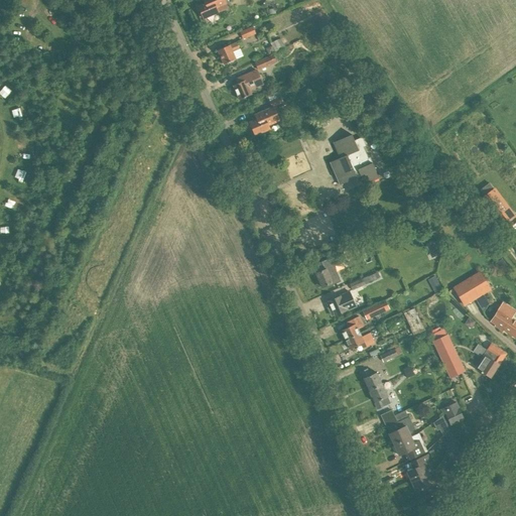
[(203,18),(218,11),(227,7),(223,0),(203,0),(205,3),(198,6),(203,18)]
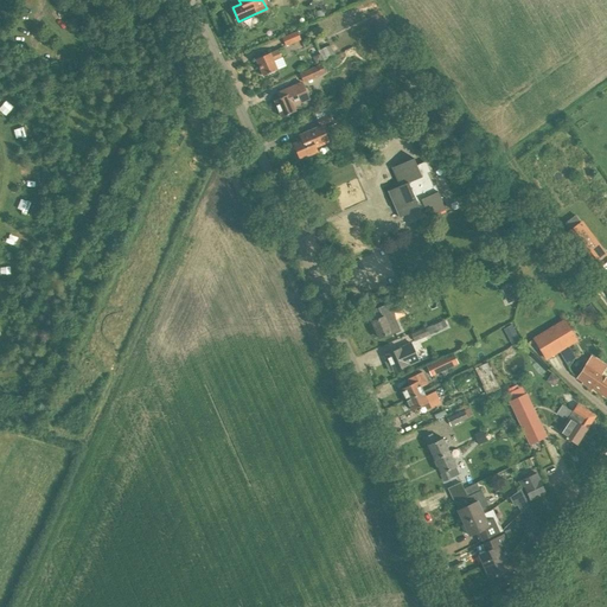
[(286,46),(301,40),(298,32),(282,38),(286,46)]
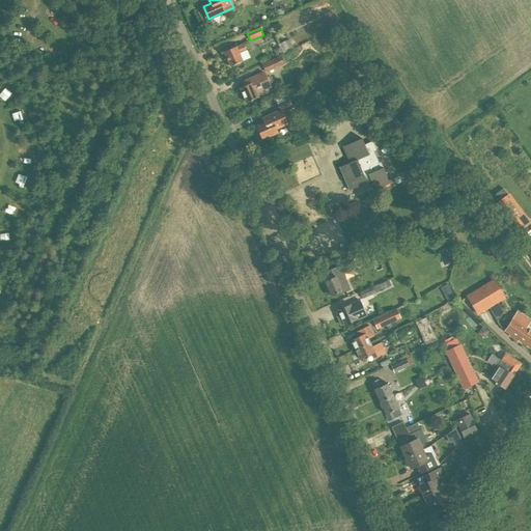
[(282,53),(292,49),(289,39),(278,44),(279,47),(282,53)]
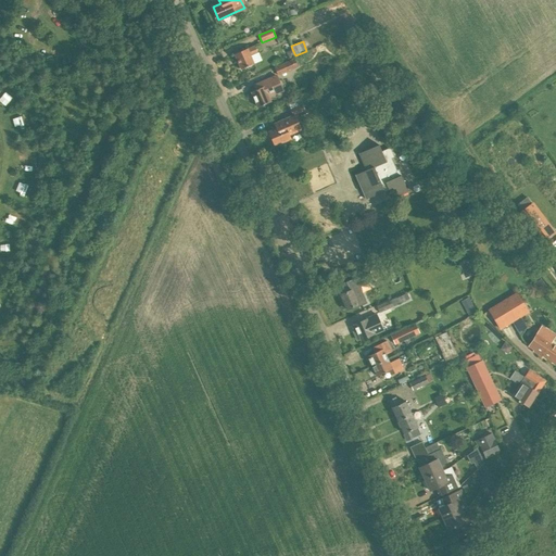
[(257,53),(254,46),(247,49),(247,48),(234,54),(241,70),(254,63),(251,57),(257,53)]
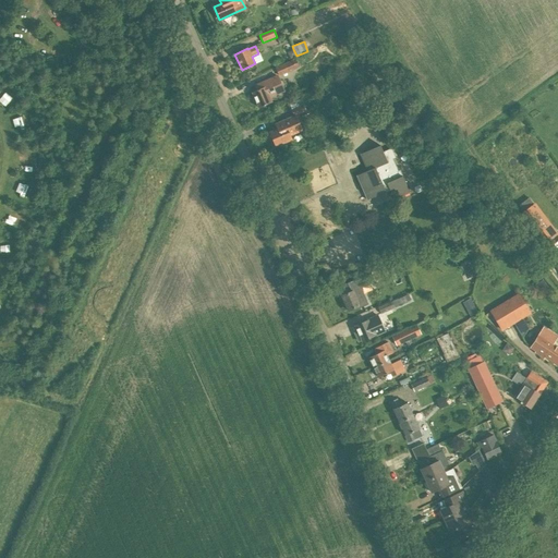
[(279,76),(299,68),(295,60),(276,68),(279,76)]
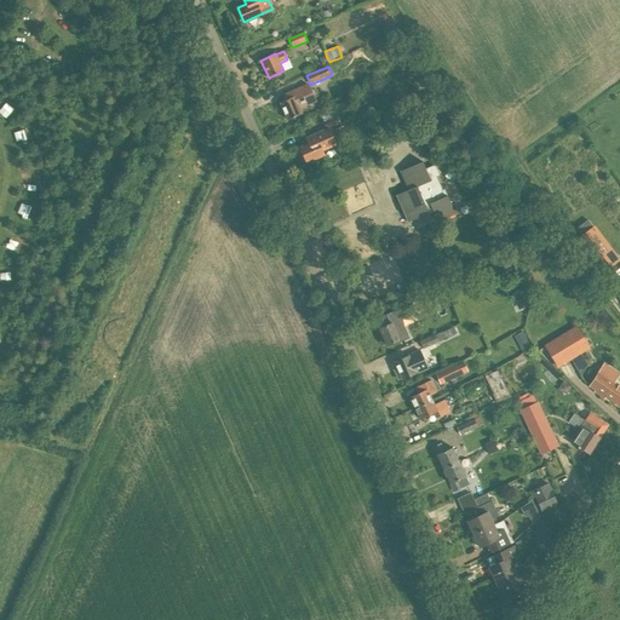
[(287,120),(303,114),(299,107),(315,101),(308,84),(283,95),(286,99),(280,103),(287,120)]
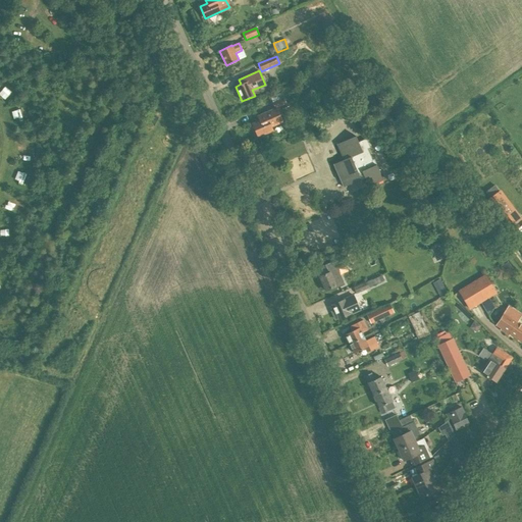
[(340,82),(332,86),(335,92),(343,89),(340,82)]
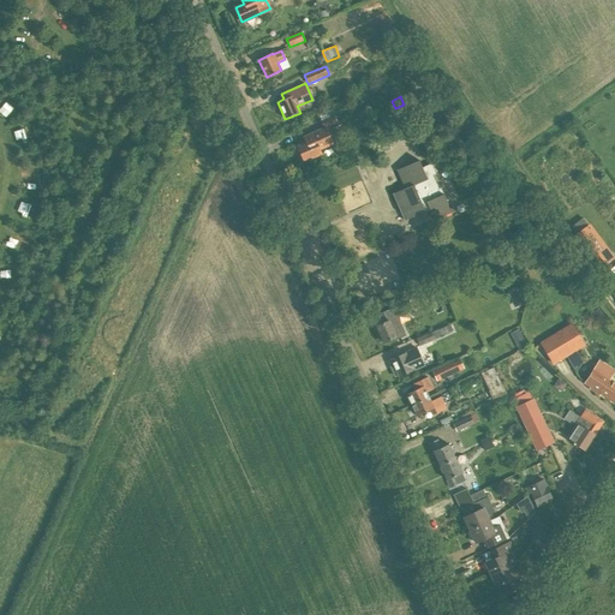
[(0,102),(0,107),(6,114),(16,107),(7,97),(0,102)]
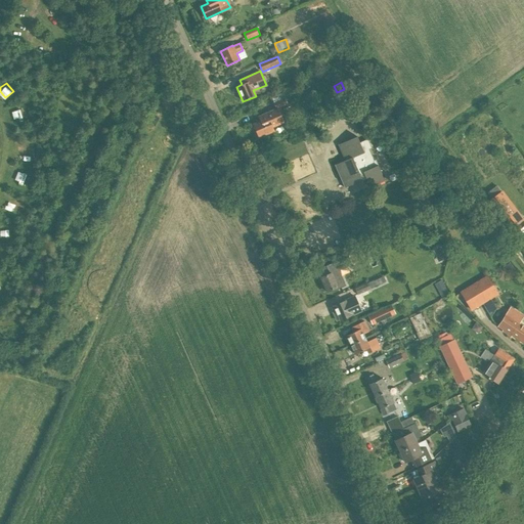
[(258,137),(274,130),(272,126),(284,121),(277,108),(288,103),(286,98),(272,103),(275,110),(258,117),(260,122),(253,125),(258,137)]
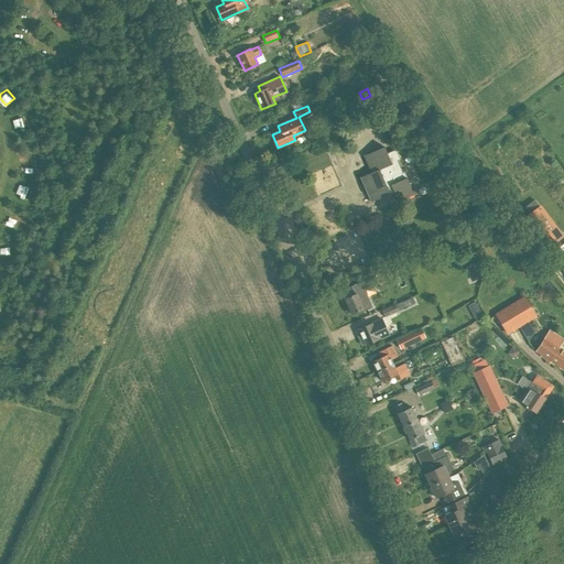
[(353,167),(342,145),(335,149),(346,172),(353,167)]
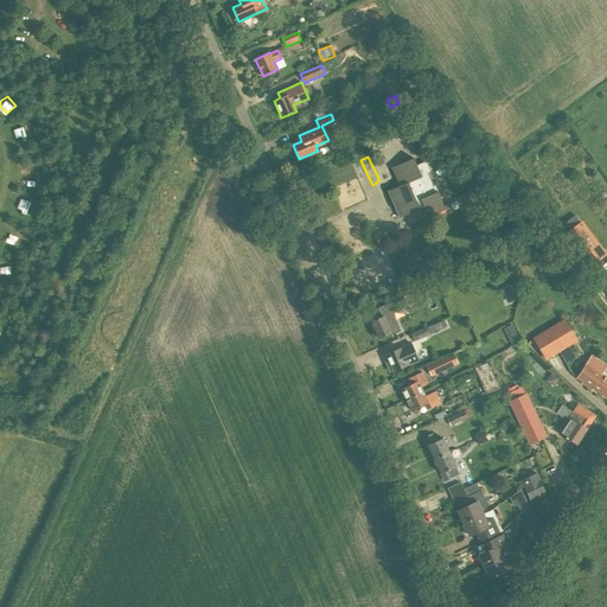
[(400,186),(390,190),(398,209),(396,210),(400,218),(425,208),(428,217),(446,210),(445,206),(435,185),(433,186),(427,173),(429,172),(426,163),(417,166),(414,159),(391,167),(400,186)]
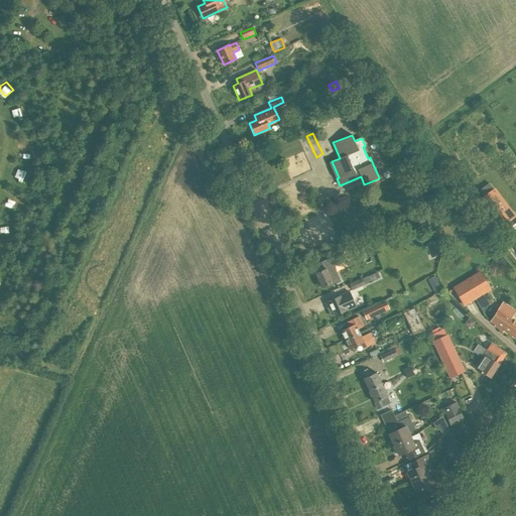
[(17,172),(24,175),(27,166),(20,163),(17,172)]
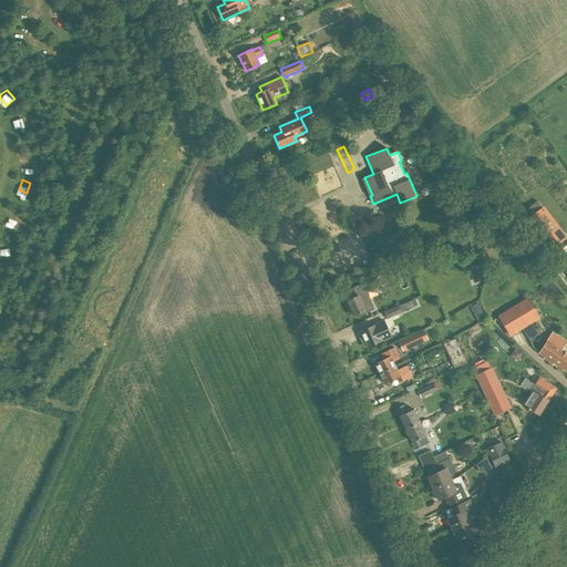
[(554,247),(566,237),(544,206),(531,216),(554,247)]
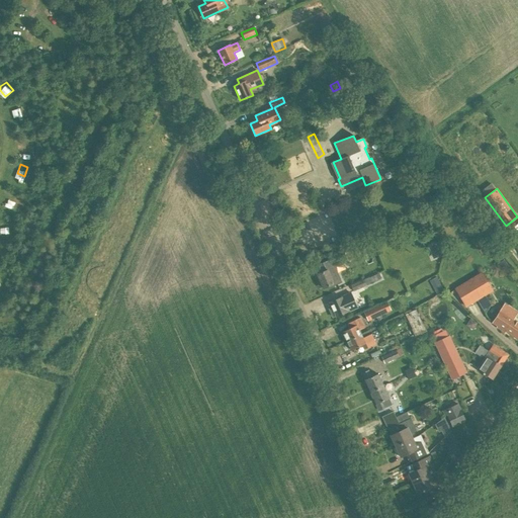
[(17,192),(10,197),(17,207),(24,202),(17,192)]
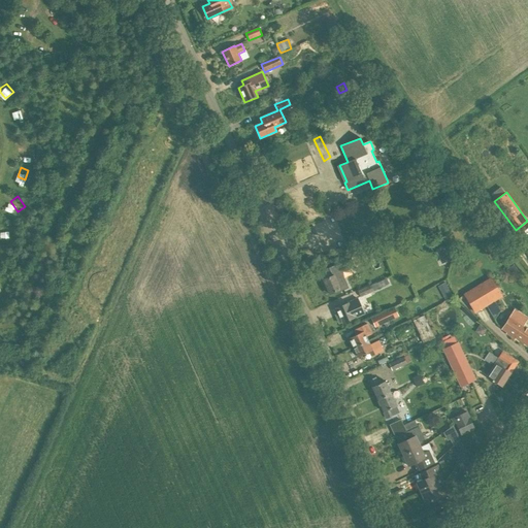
[(415,230),(387,243),(390,249),(417,235),(415,230)]
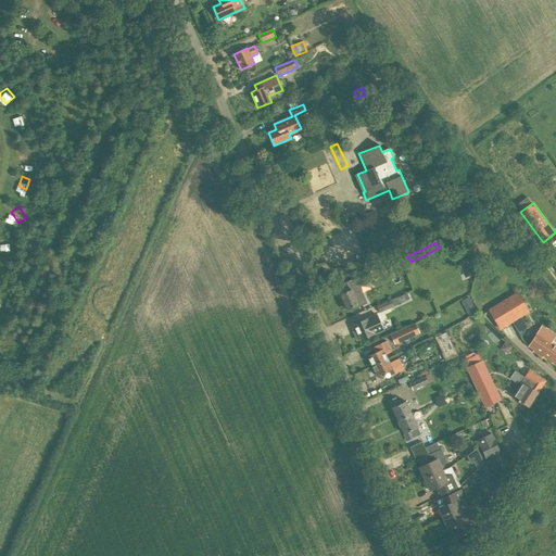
[(390,273),(402,267),(399,260),(387,264),(390,273)]
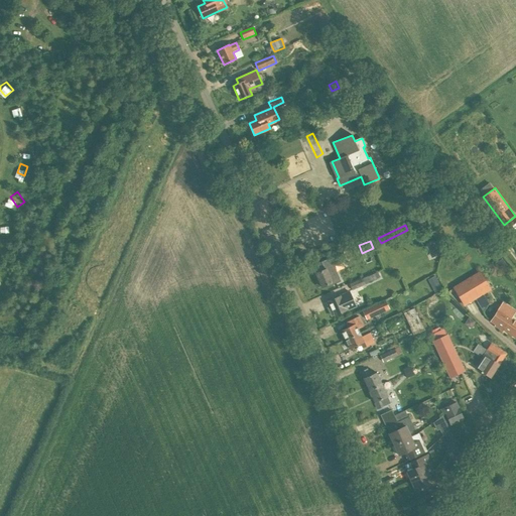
[(430,246),(424,248),(429,260),(435,257),(430,246)]
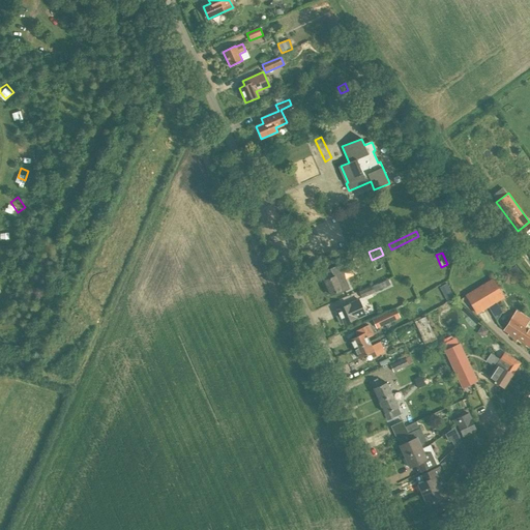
[(329,270),(321,273),(324,282),(323,282),(326,291),(325,291),(327,296),(328,295),(329,298),(342,292),(349,290),(343,274),(333,277),(329,270)]
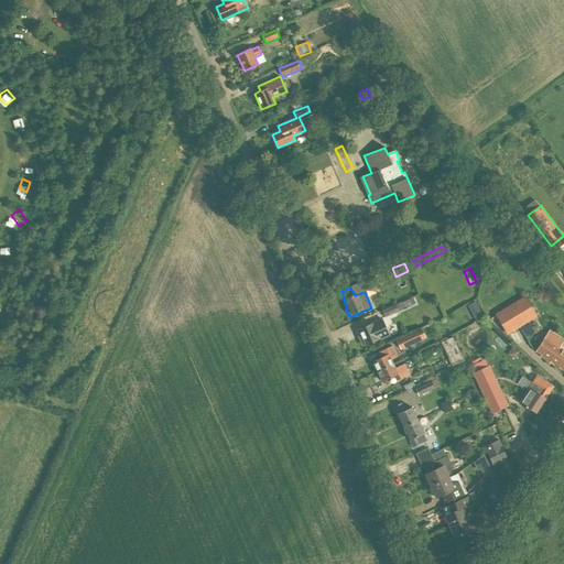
[(507,335),(537,317),(524,296),(495,314),(507,335)]
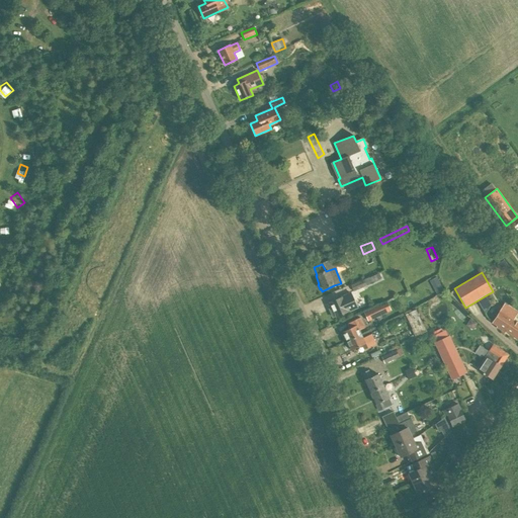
[(367,285),(364,278),(351,284),(354,291),(367,285)]
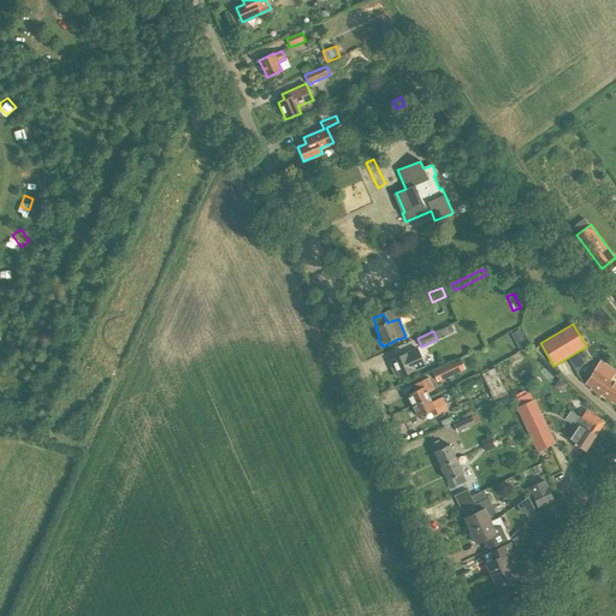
[(523,337),(515,342),(519,349),(527,345),(523,337)]
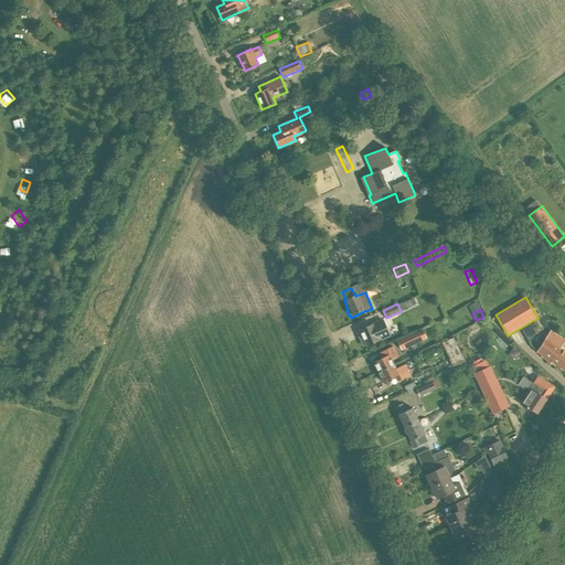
[(361,336),(358,337),(362,347),(365,344),(365,345),(388,336),(382,320),(359,330),(361,336)]
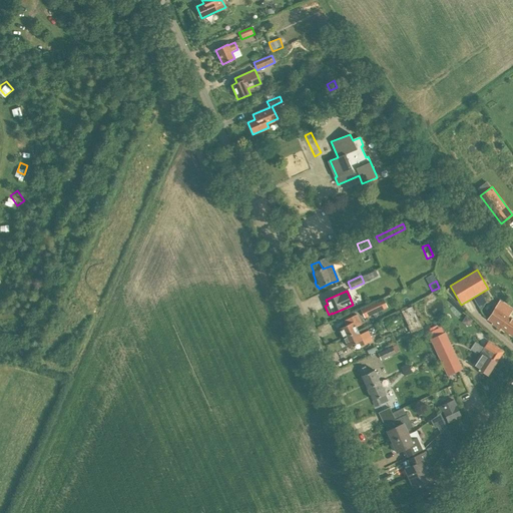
[(383,299),(361,309),(365,319),(387,309),(383,299)]
